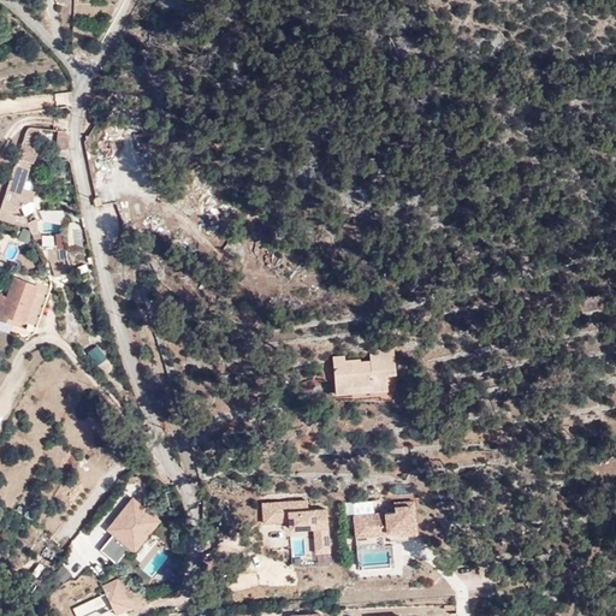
[(18,158),(0,206),(0,218),(13,223),(19,201),(31,203),(35,191),(24,187),(31,163),(18,158)]
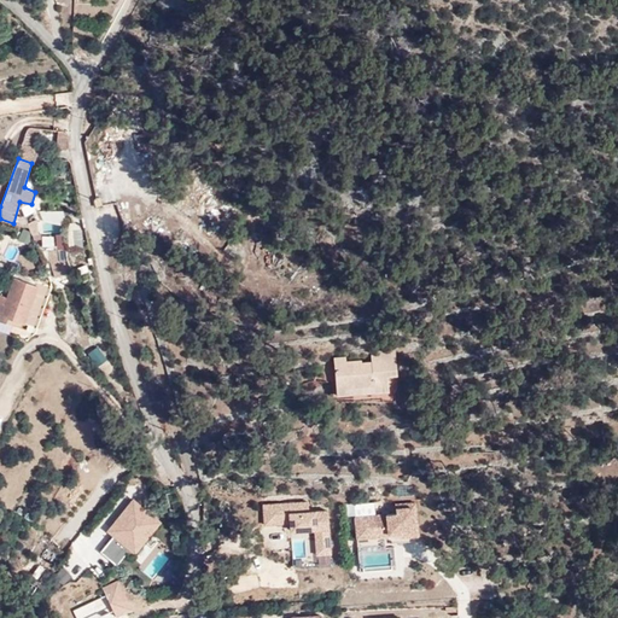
[(63,229),(62,209),(38,211),(39,232),(63,229)]
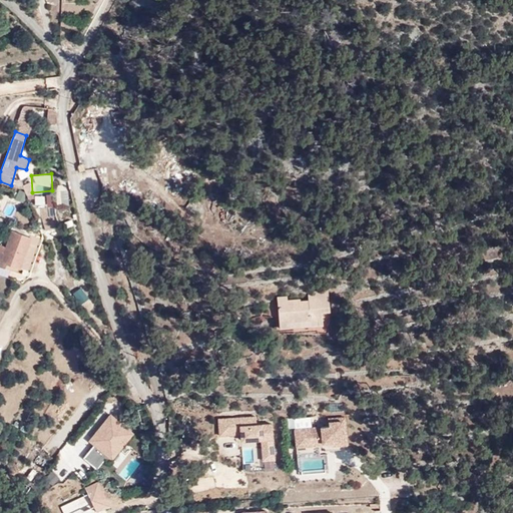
[(55,192),(45,192),(45,205),(55,205),(55,192)]
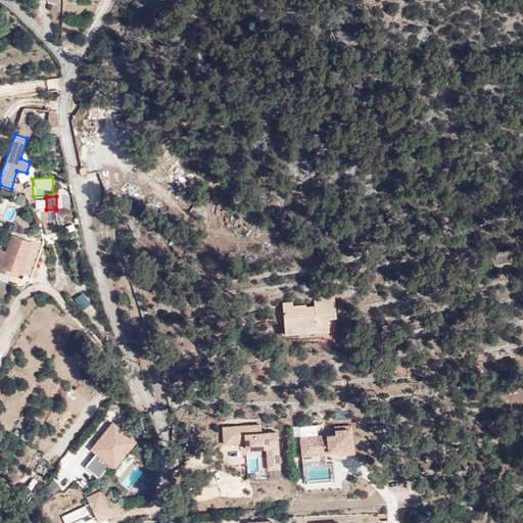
[(42,223),(47,235),(59,231),(55,210),(41,211),(42,223)]
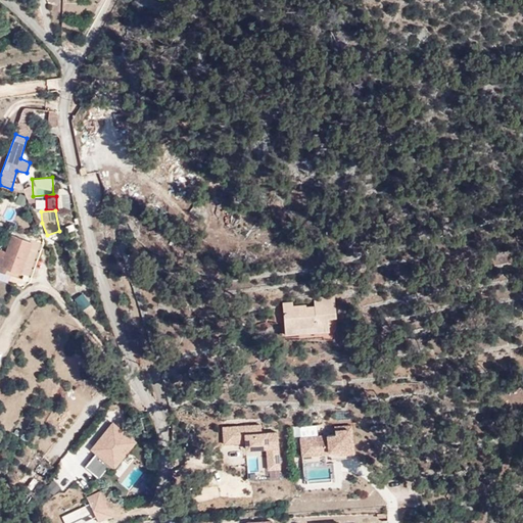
[(44,239),(18,233),(12,256),(3,254),(0,266),(0,271),(9,274),(11,270),(33,276),(44,239)]
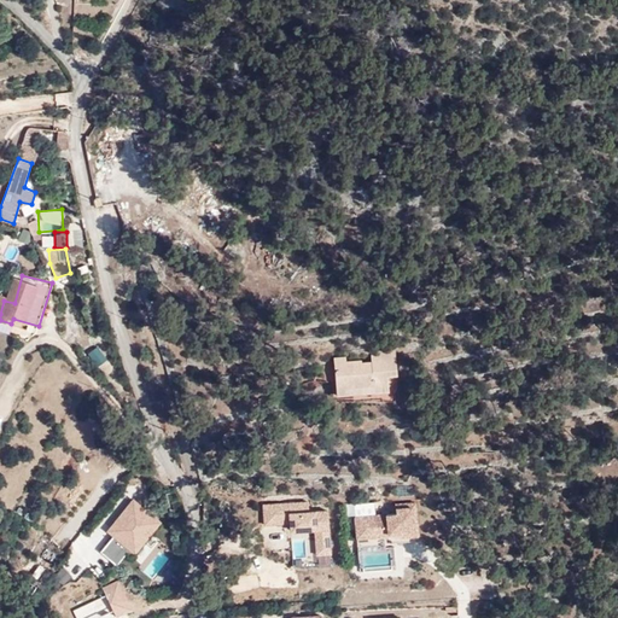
[(97,366),(106,360),(98,345),(87,353),(97,366)]
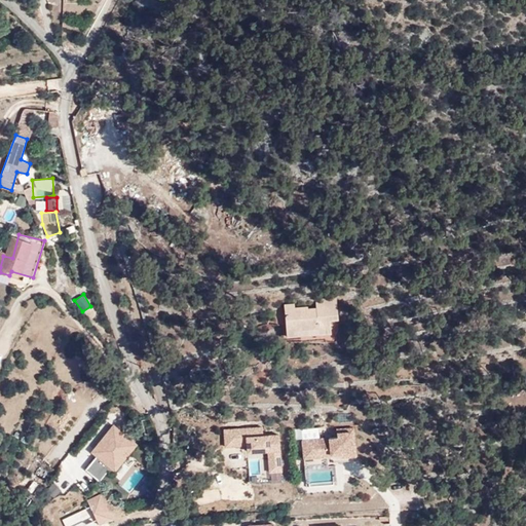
[(336,307),(337,317),(357,318),(357,306),(336,307)]
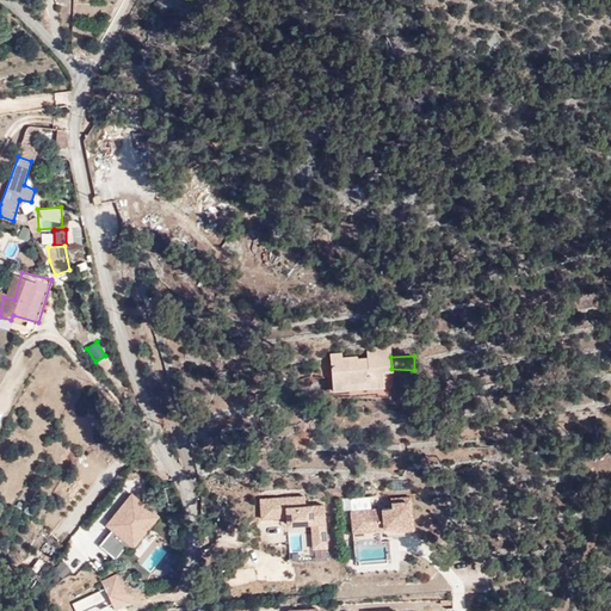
[(414,370),(392,369),(364,369),(363,363),(346,363),(347,402),(413,402),(414,370)]
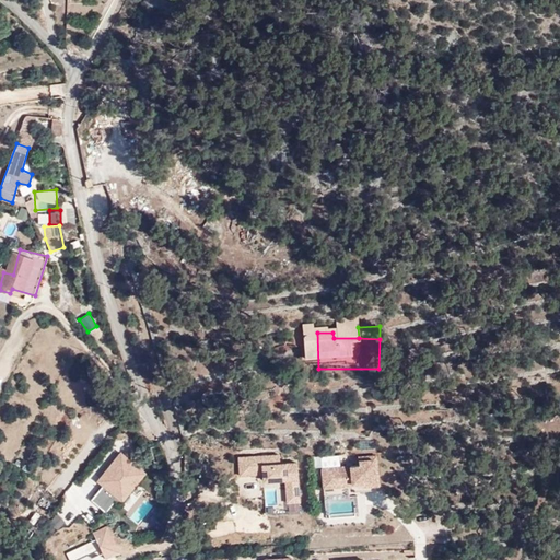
[(10,397),(0,397),(0,417),(10,418),(10,397)]
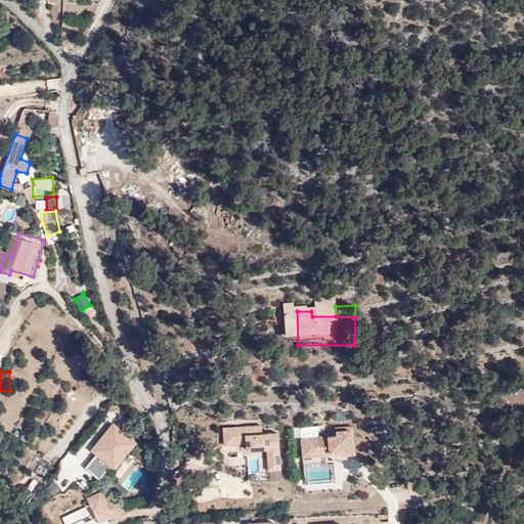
[(96,454),(85,468),(99,479),(107,468),(112,471),(137,441),(113,423),(90,449),(96,454)]
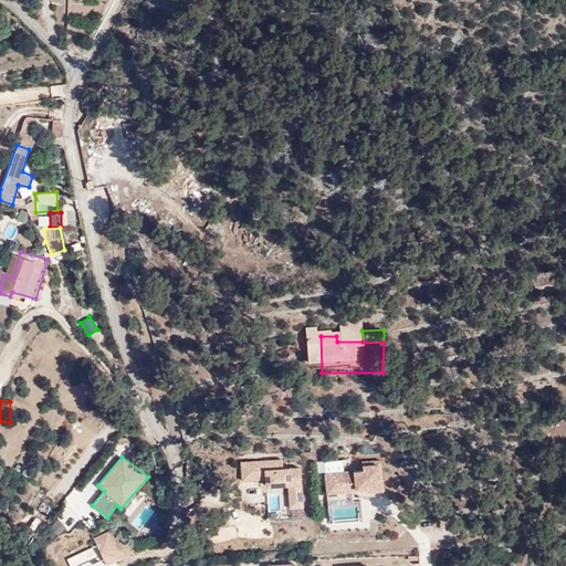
[(282,459),(238,460),(239,480),(265,481),(266,486),(286,486),(290,505),(302,504),(300,467),(282,467),(282,459)]
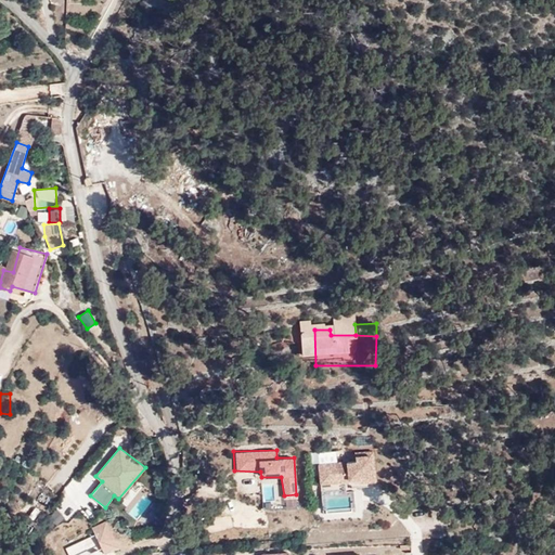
[(357,460),(318,463),(319,485),(376,482),(373,450),(356,451),(357,460)]
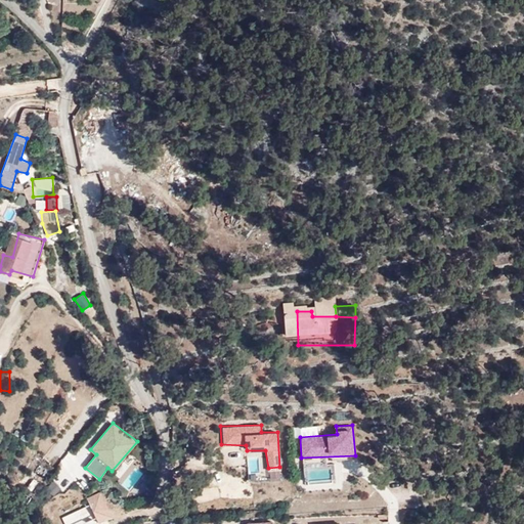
[(119,481),(126,489),(142,475),(135,467),(119,481)]
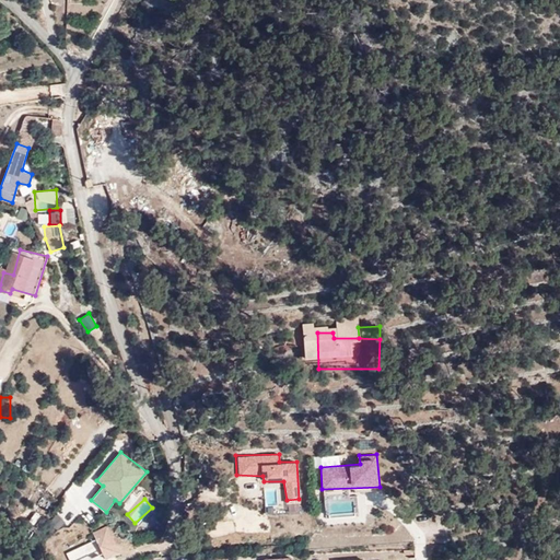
[(96,539),(66,553),(69,559),(90,559),(103,555),(105,558),(119,551),(106,526),(92,533),(96,539)]
